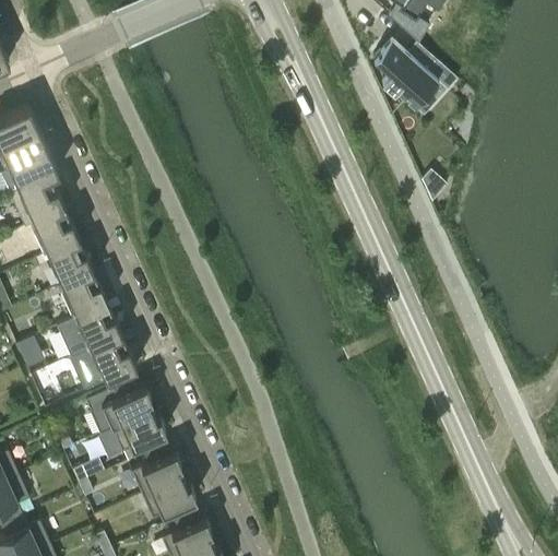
[(399,0),(398,2),(415,14),(424,1),(439,10),(444,0),(399,0)]
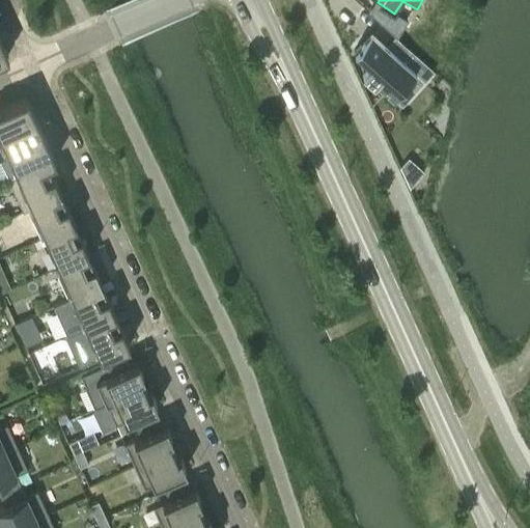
[(371,34),(355,53),(370,66),(364,74),(374,83),(393,101),(416,75),(425,83),(425,84),(435,73),(395,38),(387,48),(371,34)]
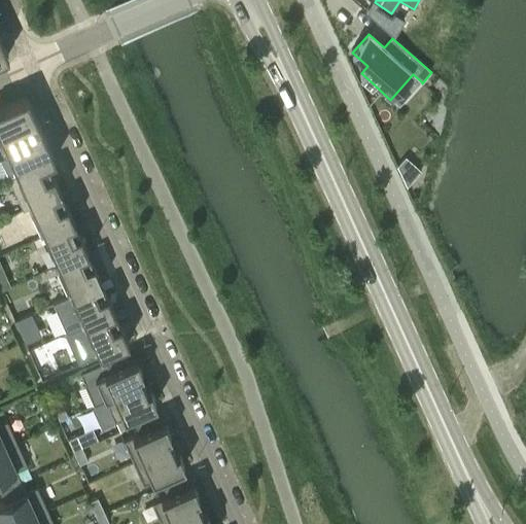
[(0,62),(9,59),(0,38),(0,62)]
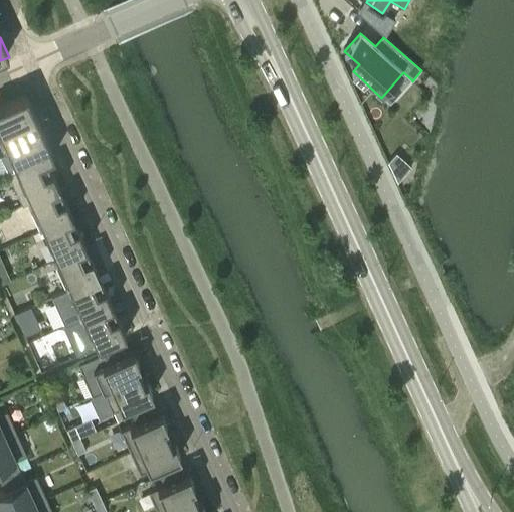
[(0,109),(0,134),(36,118),(27,98),(0,109)]
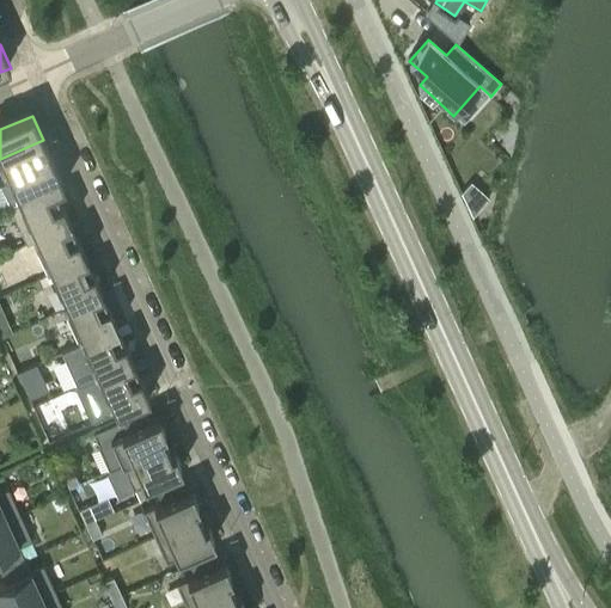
[(54,164),(43,140),(0,159),(0,171),(7,185),(12,183),(54,164)]
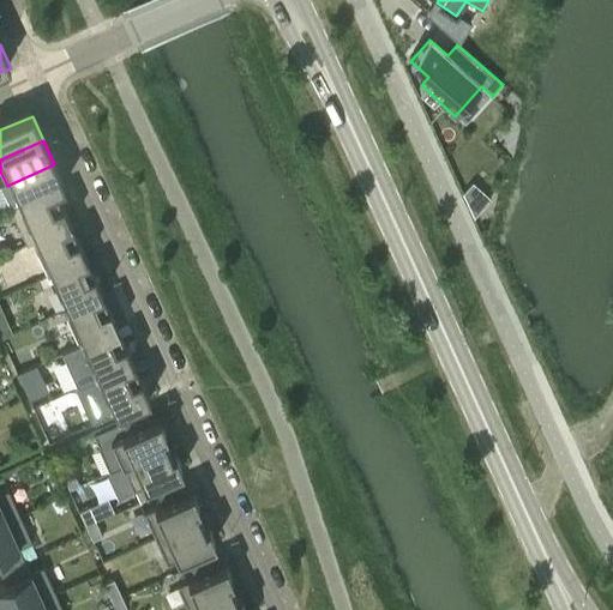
[(7,186),(0,188),(0,216),(11,211),(22,206),(23,207),(54,193),(54,194),(65,188),(54,164),(12,183),(7,186)]
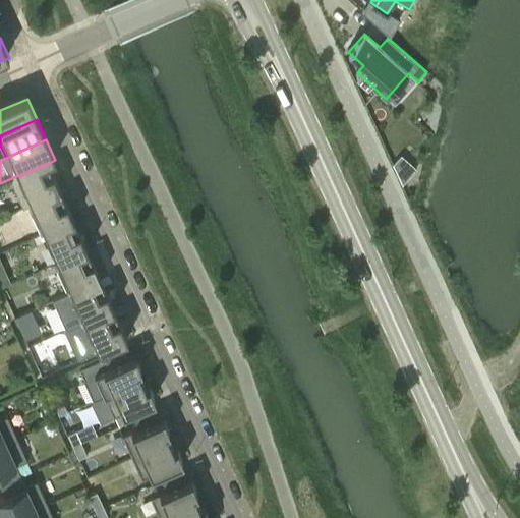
[(417,171),(402,157),(393,166),(403,186),(417,171)]
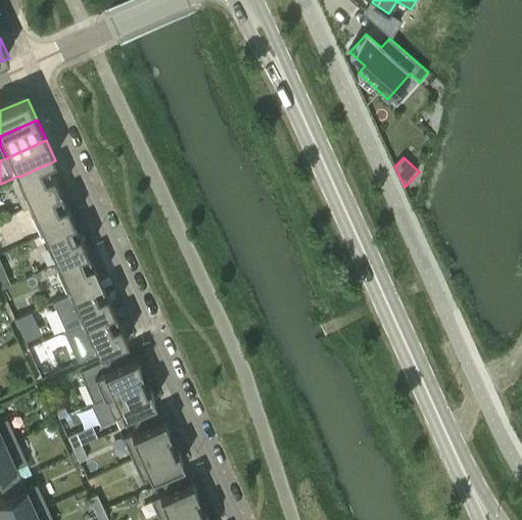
[(24,210),(29,208),(59,194),(59,195),(61,194),(53,175),(51,176),(46,166),(46,164),(19,177),(18,176),(9,180),(24,210)]
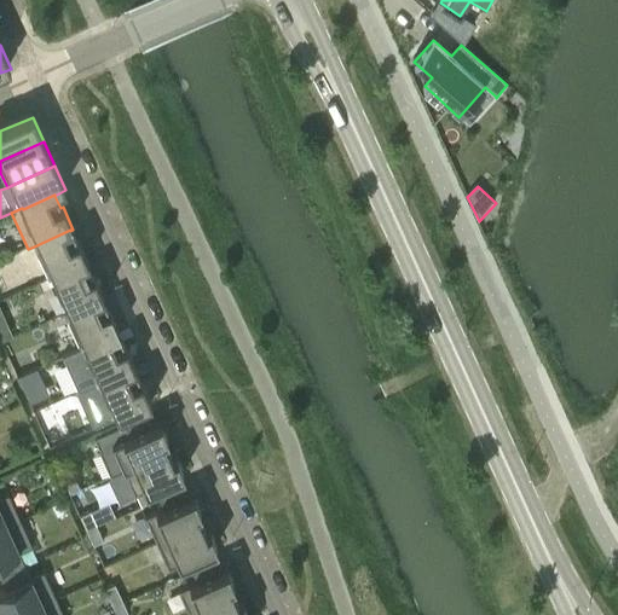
[(50,282),(55,279),(86,265),(86,266),(88,265),(79,242),(76,243),(70,231),(70,230),(34,247),(50,282)]
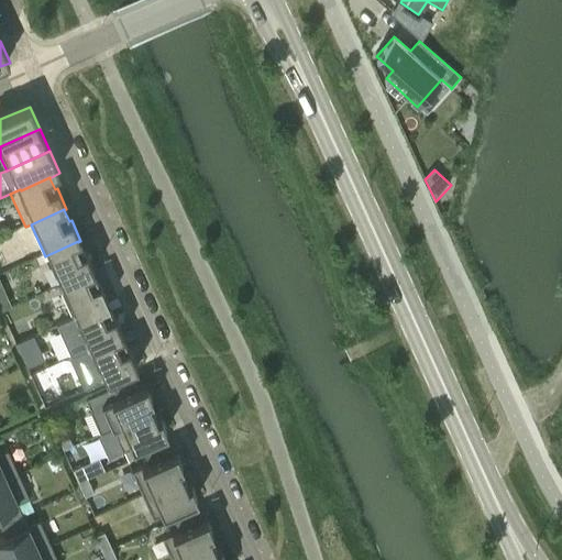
[(50,254),(64,285),(64,286),(92,273),(92,274),(95,273),(86,252),(84,253),(78,242),(78,241),(50,254)]
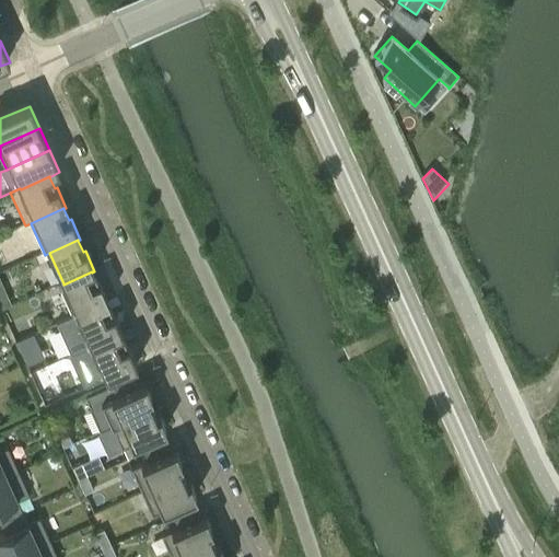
[(97,283),(92,273),(92,271),(63,285),(63,283),(58,286),(73,317),(106,303),(106,304),(108,303),(100,282),(97,283)]
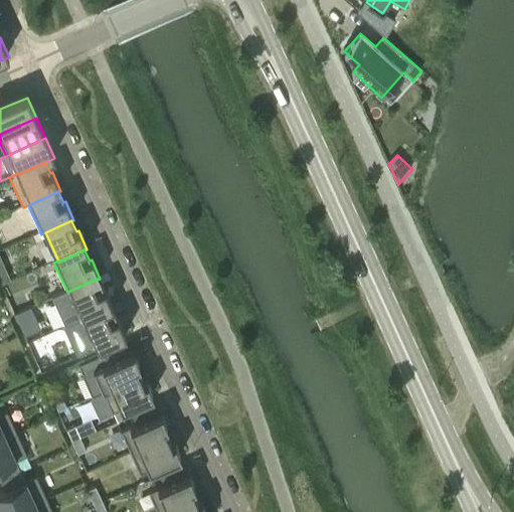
[(67,292),(52,299),(65,328),(80,321),(111,308),(112,309),(114,308),(105,289),(103,290),(98,280),(98,279),(67,292)]
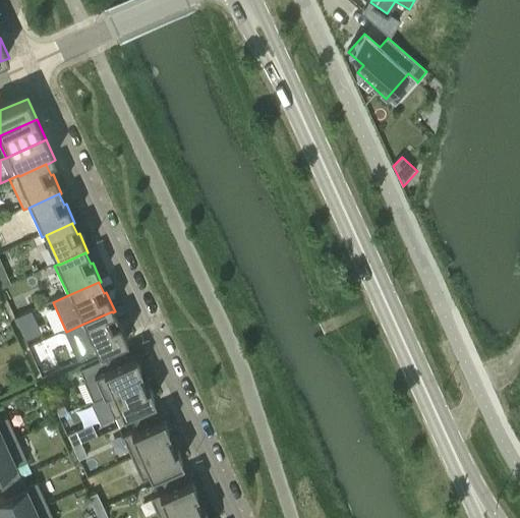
[(34,310),(16,317),(25,338),(42,331),(34,310)]
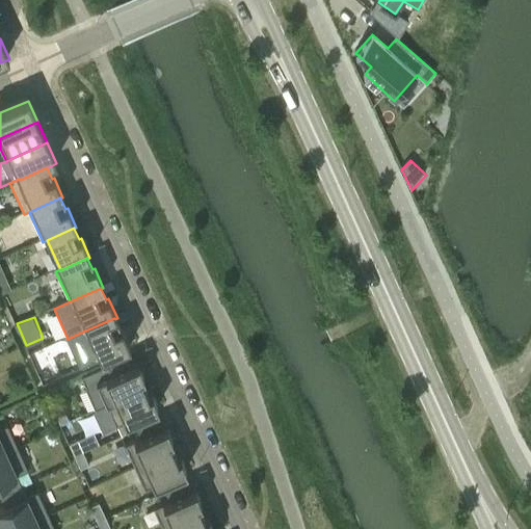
[(83,332),(68,339),(81,370),(97,363),(131,347),(122,328),(120,329),(115,319),(114,318),(83,332)]
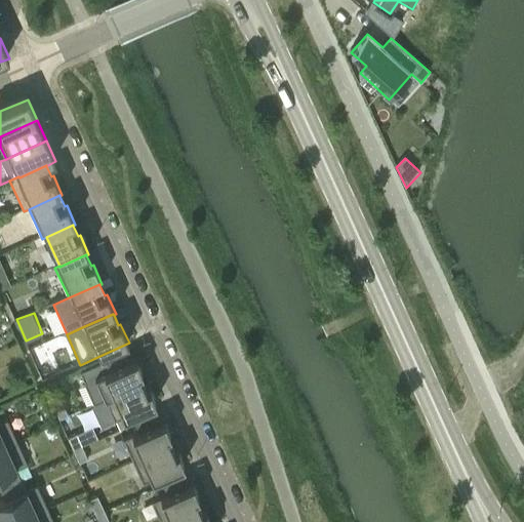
[(144,385),(139,375),(143,374),(136,361),(111,372),(106,362),(81,374),(85,384),(84,385),(94,407),(106,402),(106,401),(144,385)]
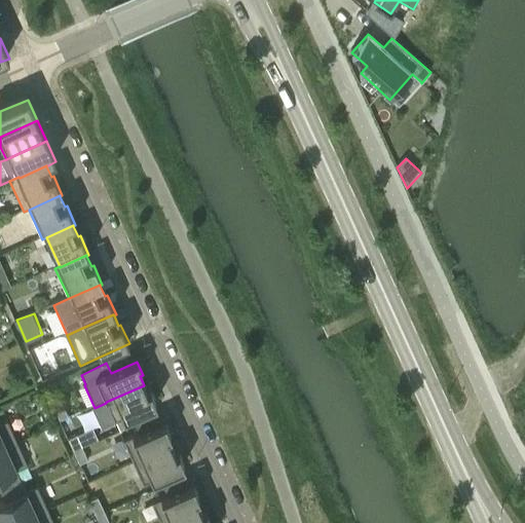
[(95,408),(92,409),(102,430),(115,423),(116,423),(130,417),(132,416),(153,407),(156,405),(151,391),(147,394),(144,385),(106,402),(106,403),(95,408)]
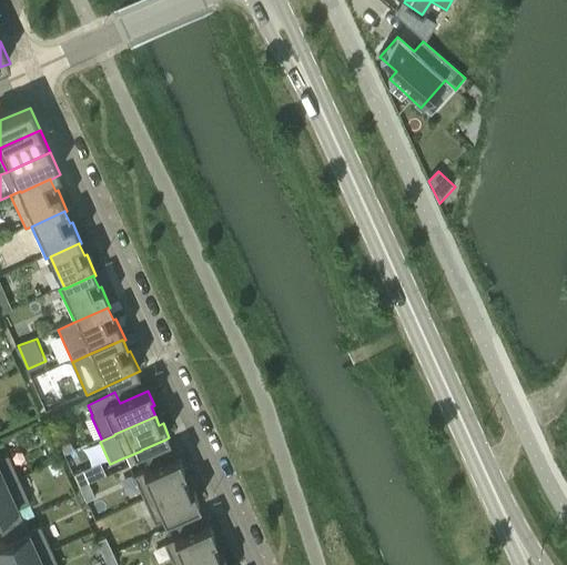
[(68,439),(59,443),(64,456),(74,452),(68,439)]
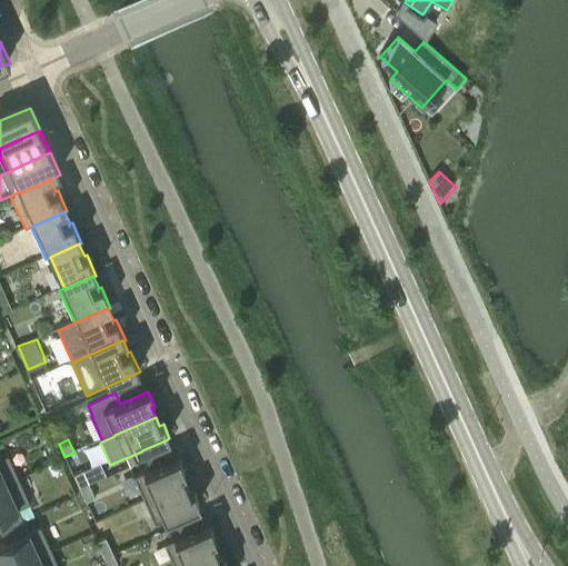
[(0,489),(19,482),(8,457),(0,460),(0,489)]
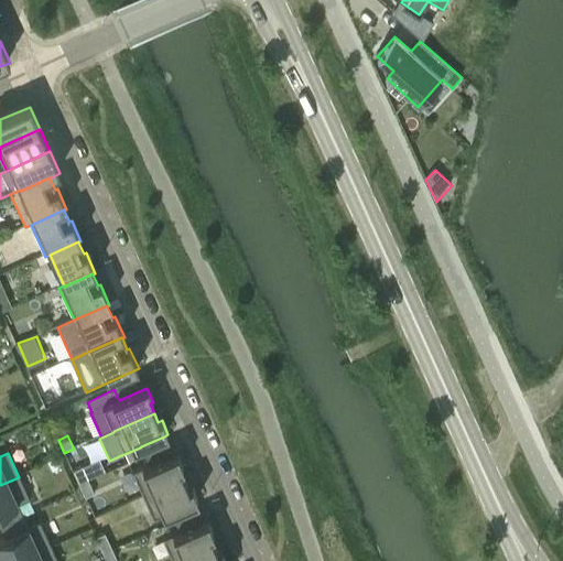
[(144,499),(184,479),(180,471),(184,468),(177,456),(134,478),(144,499)]
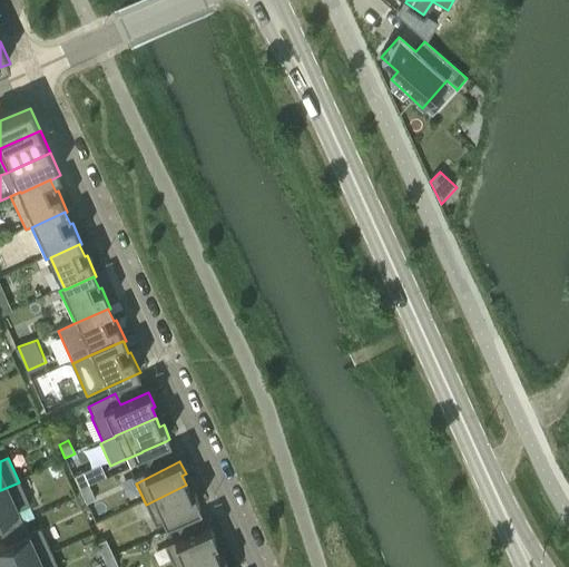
[(101,466),(84,473),(89,487),(108,478),(101,466)]
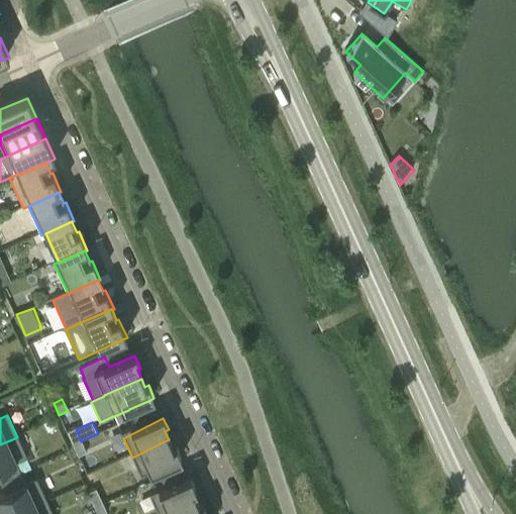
[(73,445),(81,441),(76,429),(68,433),(73,445)]
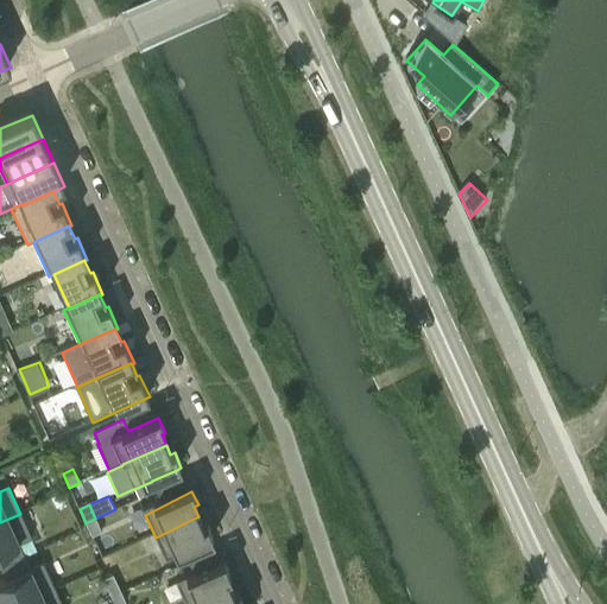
[(0,567),(0,568),(25,558),(19,545),(32,539),(20,514),(0,522),(0,567)]
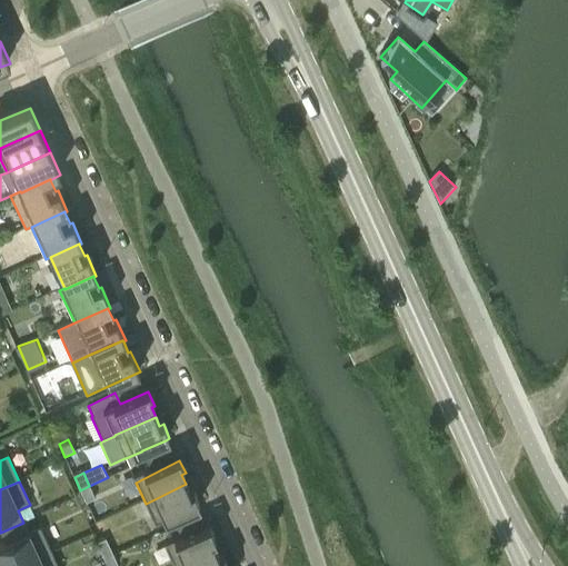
[(186,484),(146,504),(156,526),(200,506),(193,490),(190,493),(186,484)]
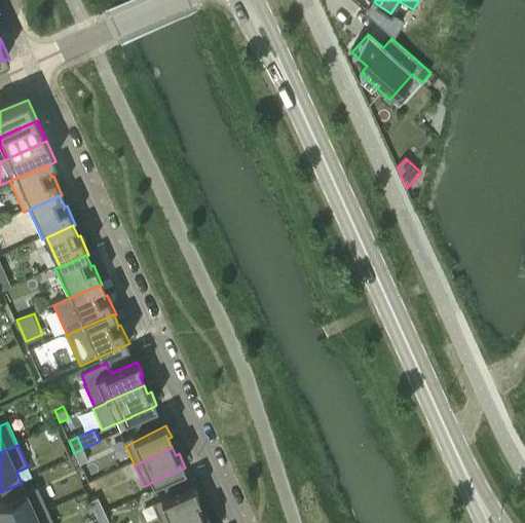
[(82,449),(74,453),(80,465),(88,462),(82,449)]
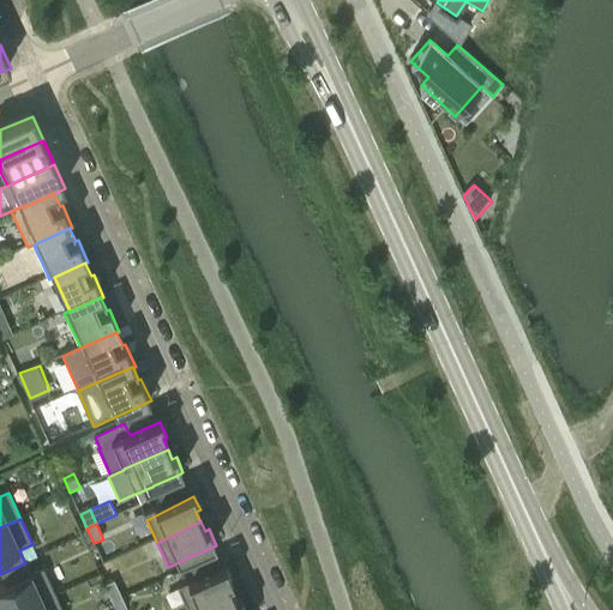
[(0,589),(0,607),(1,609),(23,609),(55,596),(43,569),(31,575),(25,563),(0,574),(6,586),(0,589)]
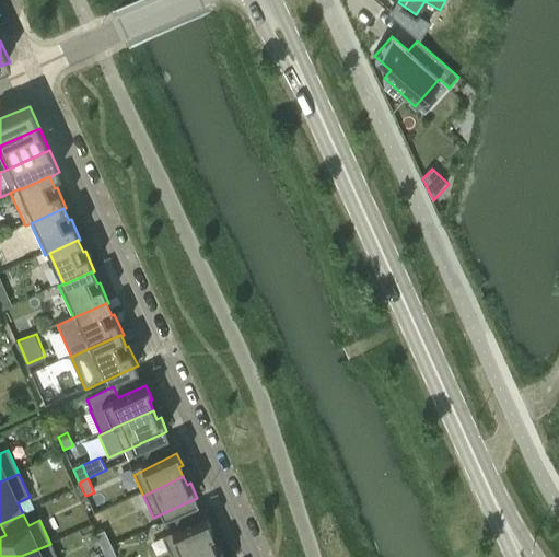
[(181,556),(212,543),(209,534),(212,532),(206,518),(162,537),(171,556),(181,556)]
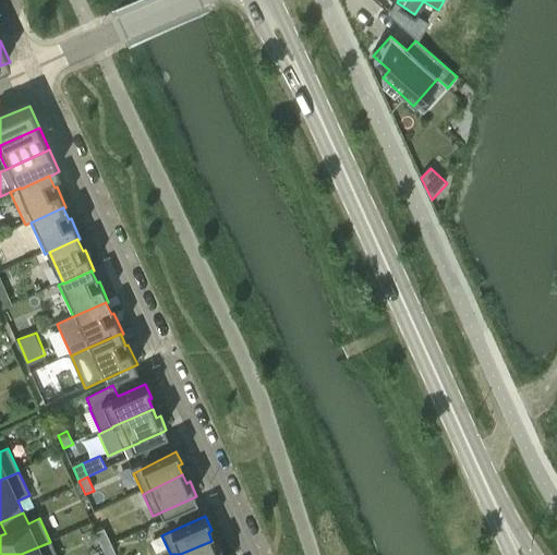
[(101,546),(110,543),(105,530),(95,533),(101,546)]
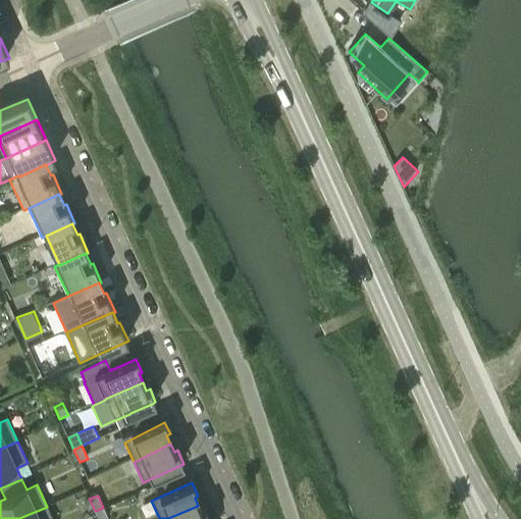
[(208,518),(205,512),(202,514),(198,506),(168,518),(208,518)]
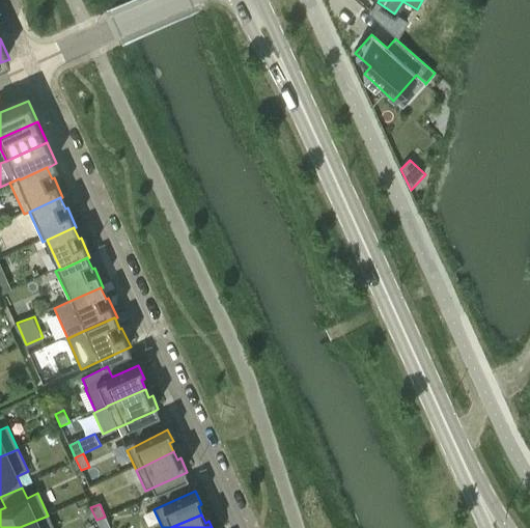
[(53,527),(48,516),(20,527),(53,527)]
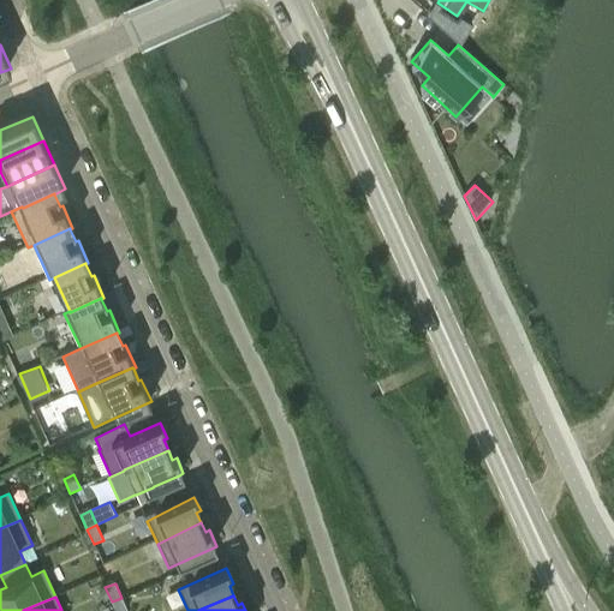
[(121,598),(112,601),(115,610),(127,610),(121,598)]
